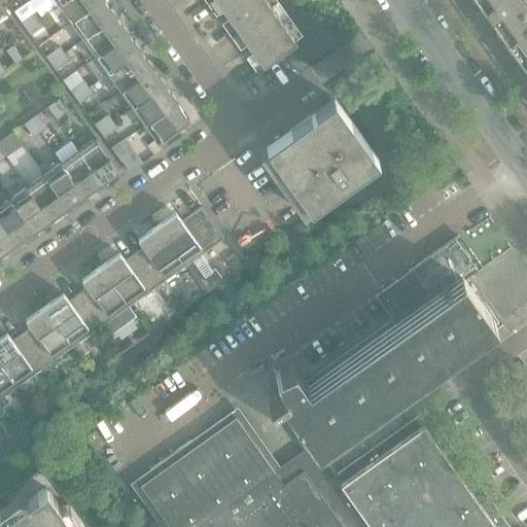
[(70,22),(100,0),(63,0),(58,4),(70,22)]
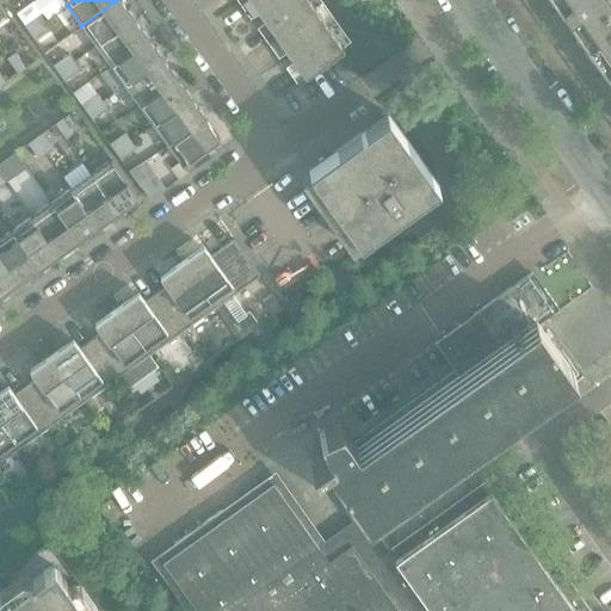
[(96,45),(133,18),(119,0),(116,0),(81,25),(96,45)]
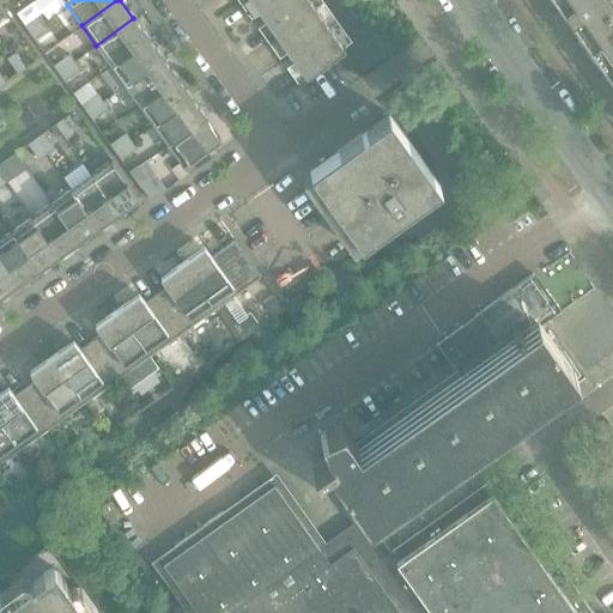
[(262,16),(284,0),(242,0),(240,2),(248,13),(256,7),(262,16)]
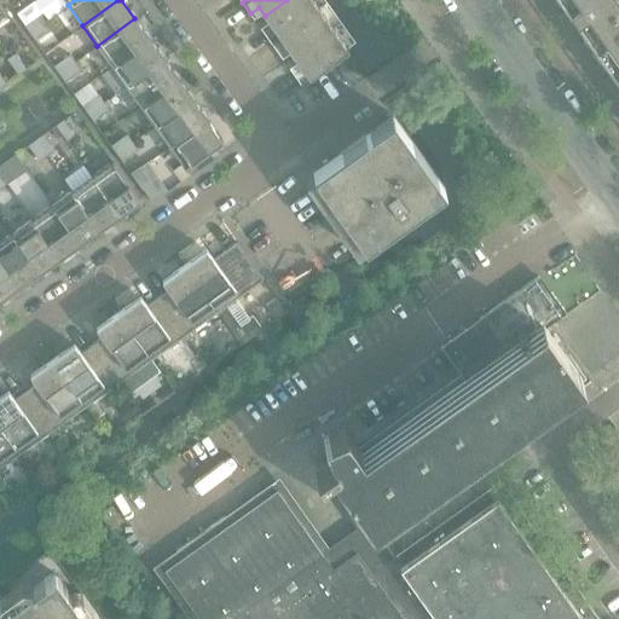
[(271,42),(318,9),(312,0),(287,0),(265,16),(271,24),(262,30),(271,42)]
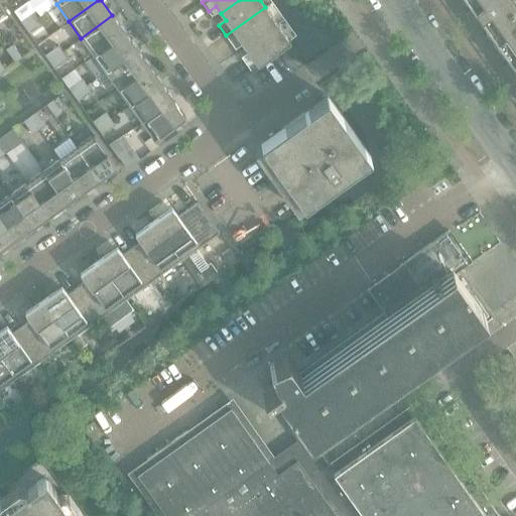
[(500,0),(467,0),(473,8),(468,11),(474,19),(500,0)]
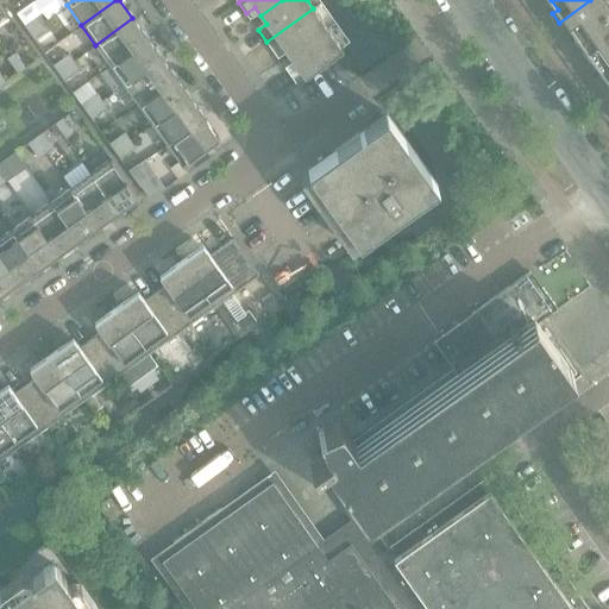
[(608,82),(608,0),(590,0),(559,23),(560,25),(566,20),(603,73),(597,77),(603,86),(608,82)]
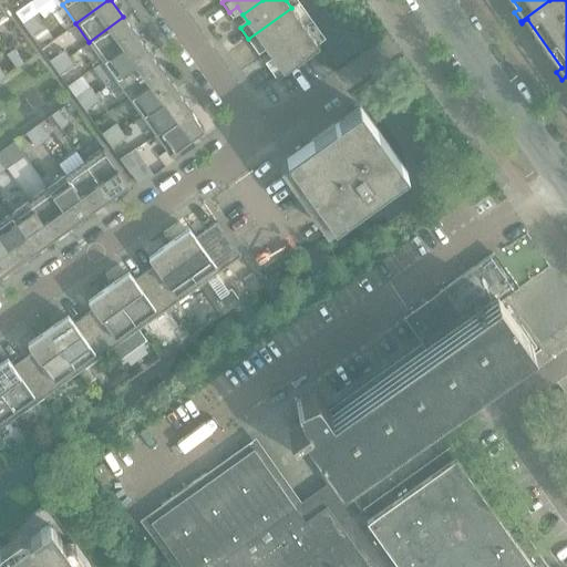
[(269,51),(305,26),(291,8),(248,39),(256,50),(264,43),(269,51)]
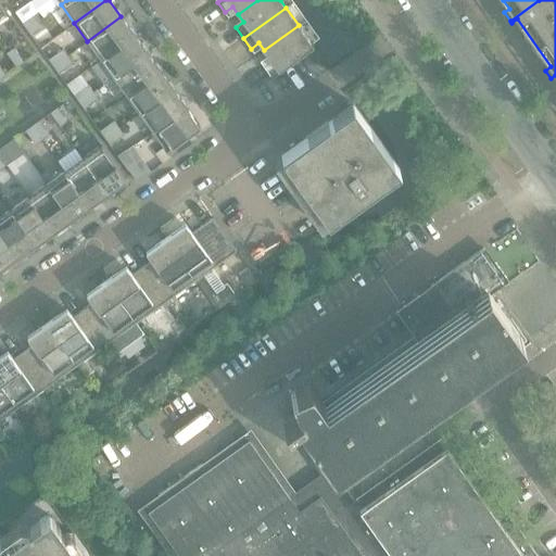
[(26,29),(41,20),(36,12),(22,23),(26,29)]
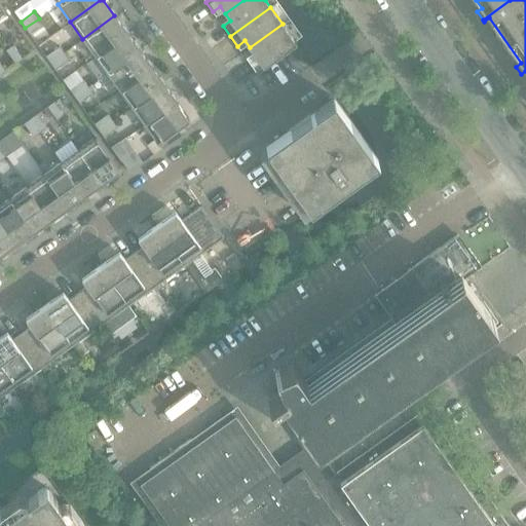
[(95,55),(126,33),(114,15),(82,39),(95,55)]
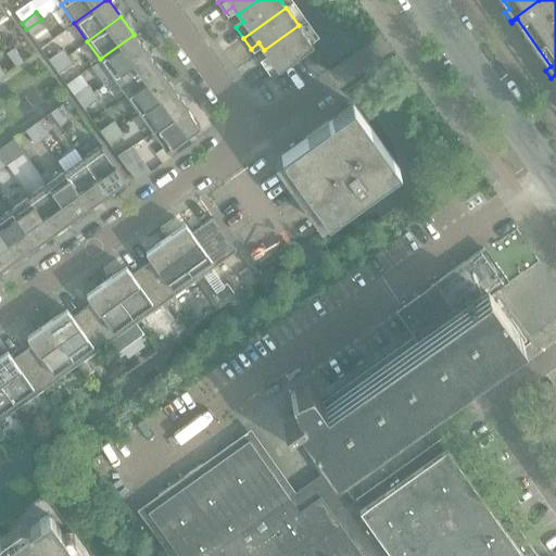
[(32,37),(46,26),(41,20),(26,29),(32,37)]
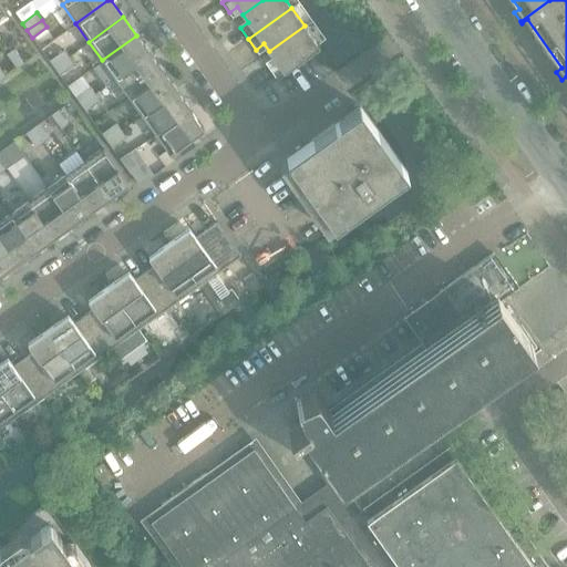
[(275,76),(318,45),(305,26),(269,51),(275,59),(267,64),(275,76)]
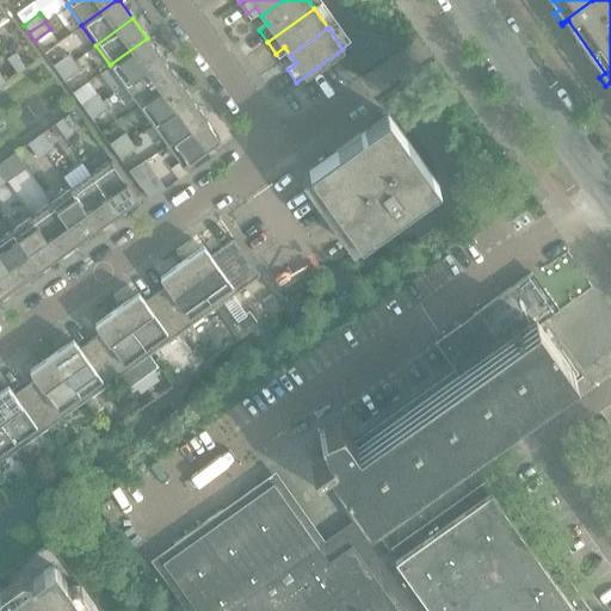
[(124,85),(161,59),(147,38),(110,65),(124,85)]
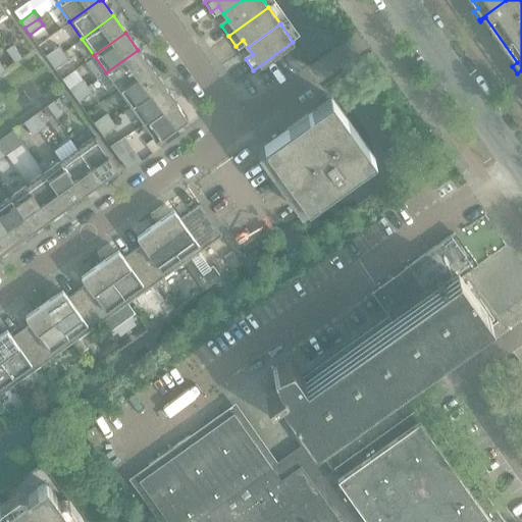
[(21,58),(12,45),(5,49),(15,63),(21,58)]
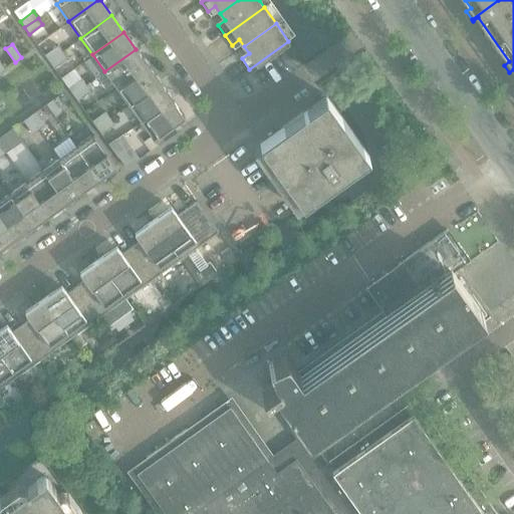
[(48,61),(61,51),(57,45),(44,54),(48,61)]
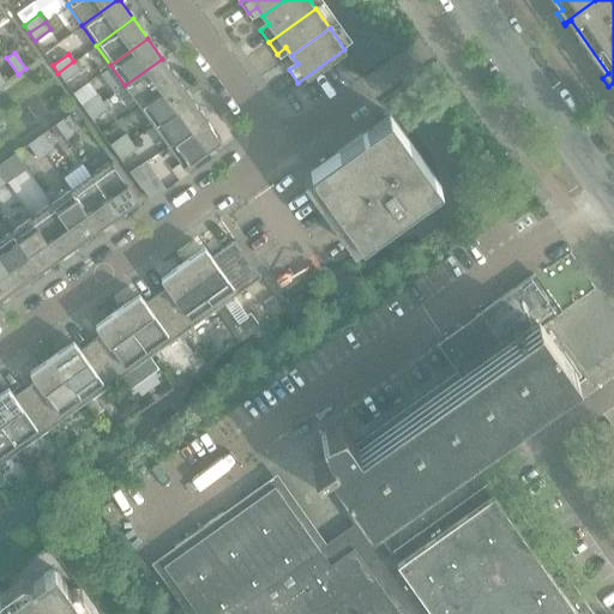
[(139,106),(176,78),(162,59),(125,85),(139,106)]
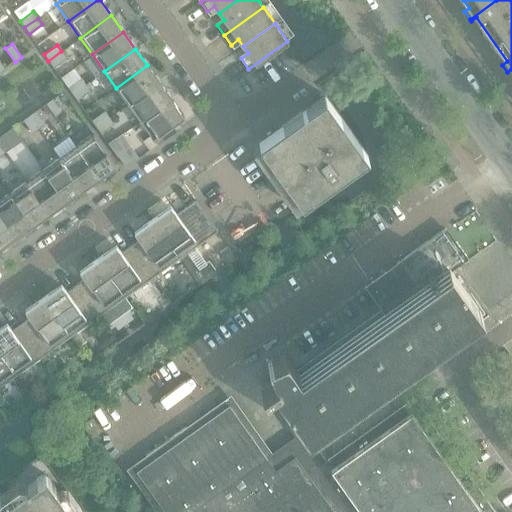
[(53,67),(66,58),(61,51),(48,61),(53,67)]
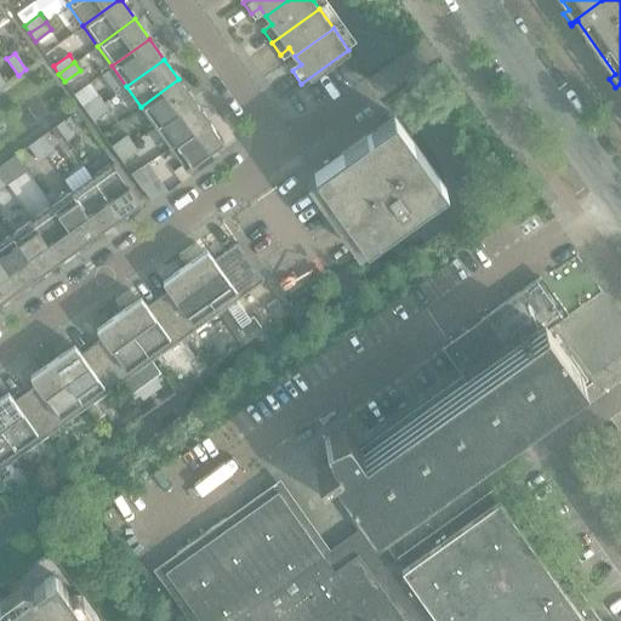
[(155,126),(193,100),(178,79),(141,107),(155,126)]
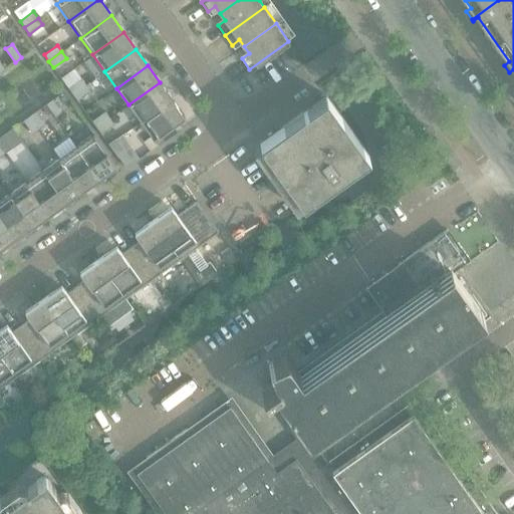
[(72,94),(85,84),(80,78),(67,87),(72,94)]
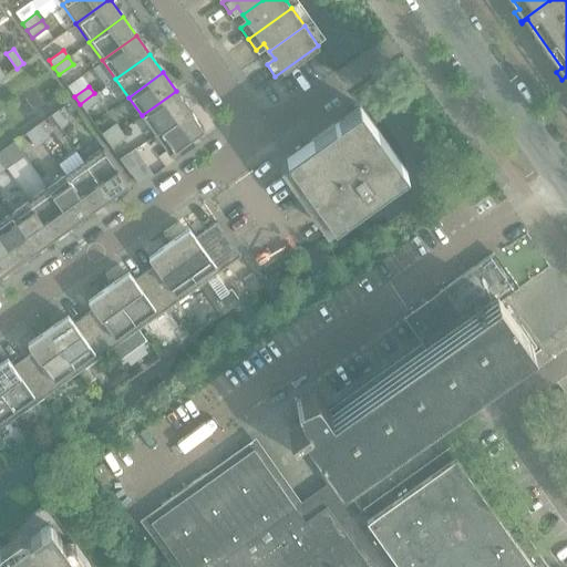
[(155,134),(189,110),(176,91),(142,115),(155,134)]
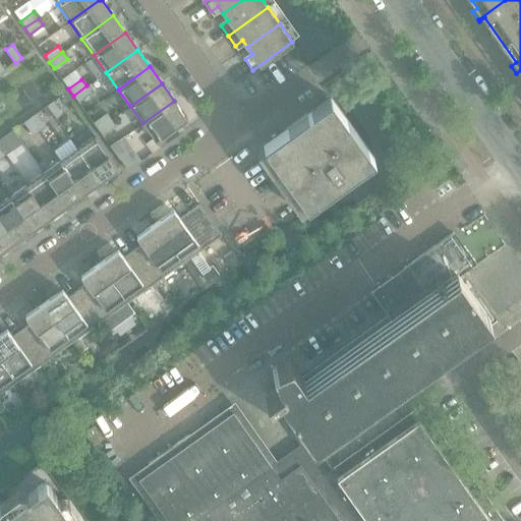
[(78,102),(92,93),(87,85),(73,96),(78,102)]
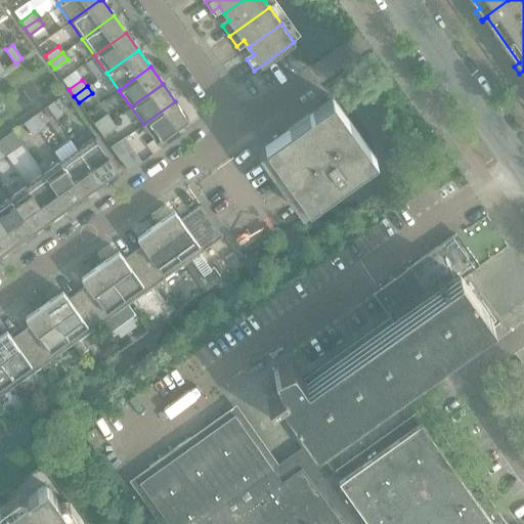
[(376,158),(332,97),(264,145),(308,207),(376,158)]
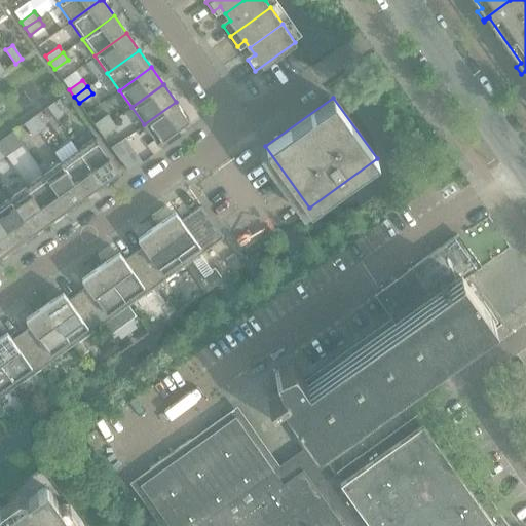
[(63,115),(53,101),(46,106),(57,119),(63,115)]
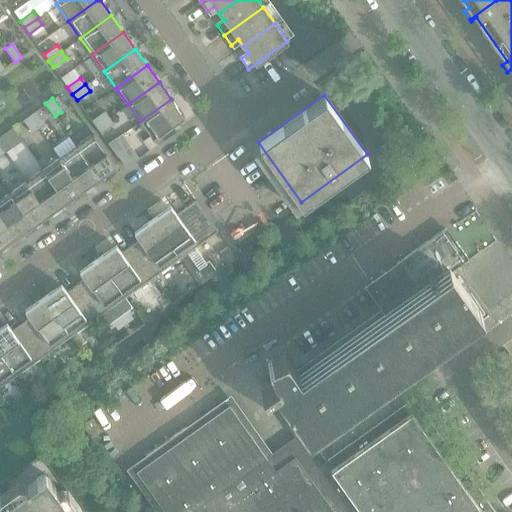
[(171,124),(183,115),(171,99),(140,121),(157,144),(175,131),(171,124)]
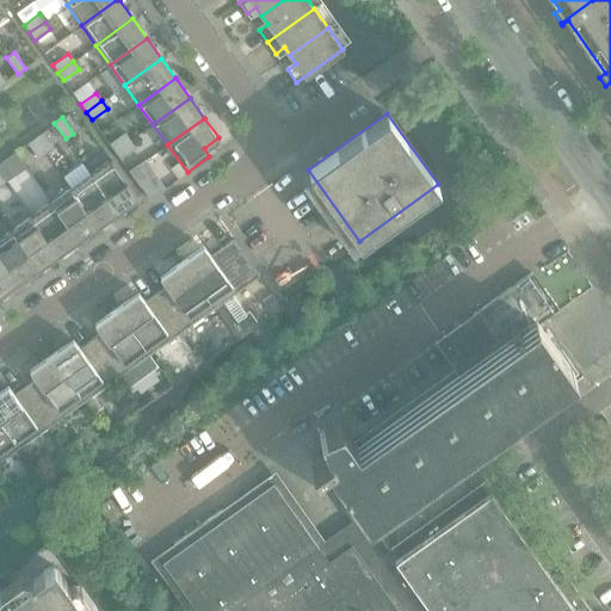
[(54,148),(42,131),(35,137),(45,153),(54,148)]
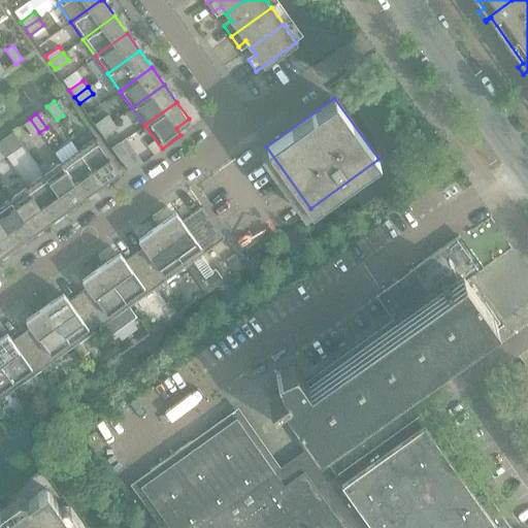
[(98,131),(112,121),(107,114),(94,124),(98,131)]
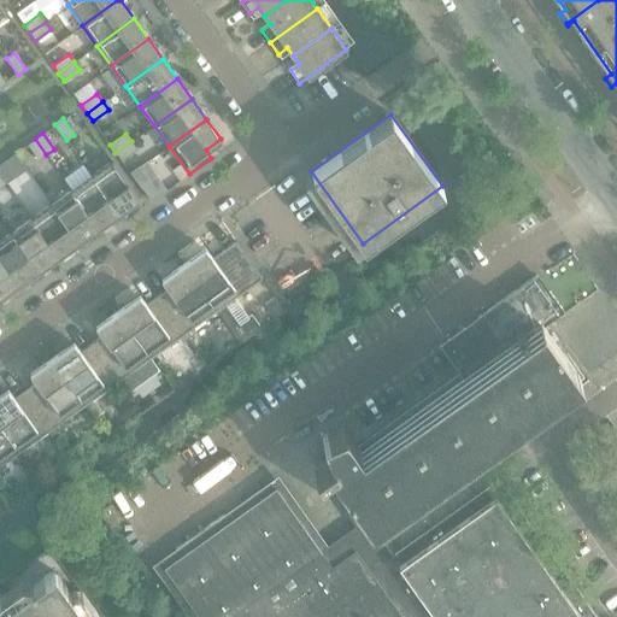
[(46,154),(35,139),(27,145),(39,160),(46,154)]
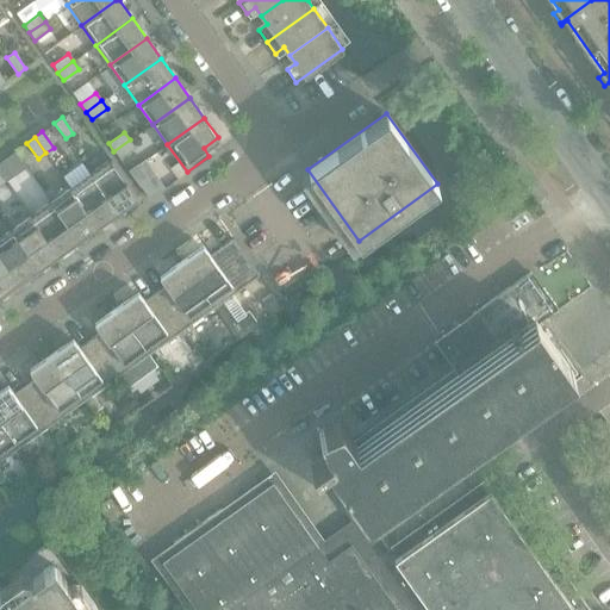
[(119,159),(135,148),(130,139),(113,151),(119,159)]
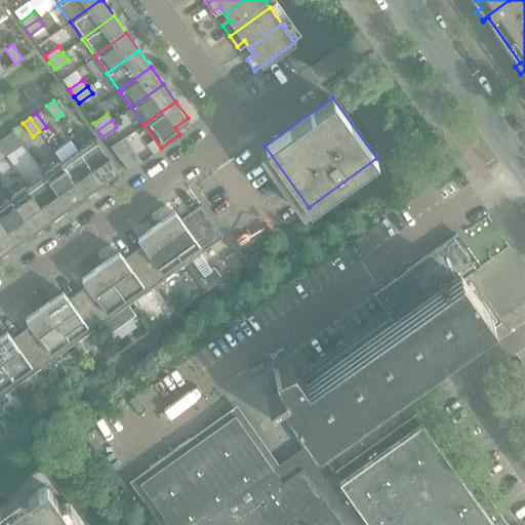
[(118,168),(95,136),(78,149),(101,180),(118,168)]
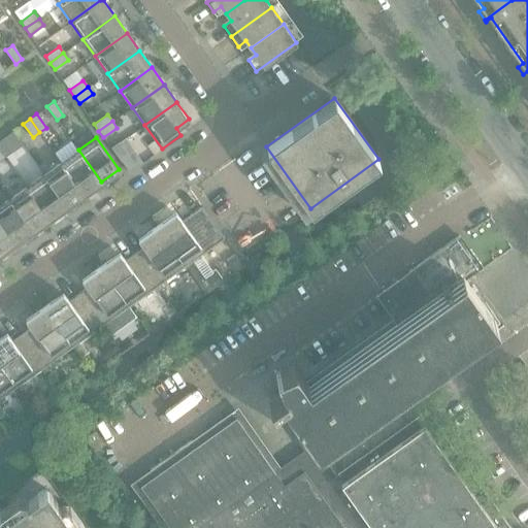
[(12,152),(2,138),(0,139),(0,149),(5,157),(12,152)]
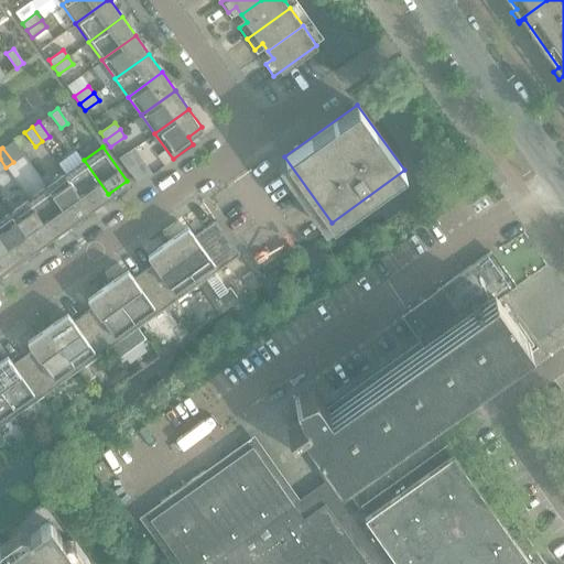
[(136,164),(128,153),(127,151),(118,158),(127,170),(136,164)]
